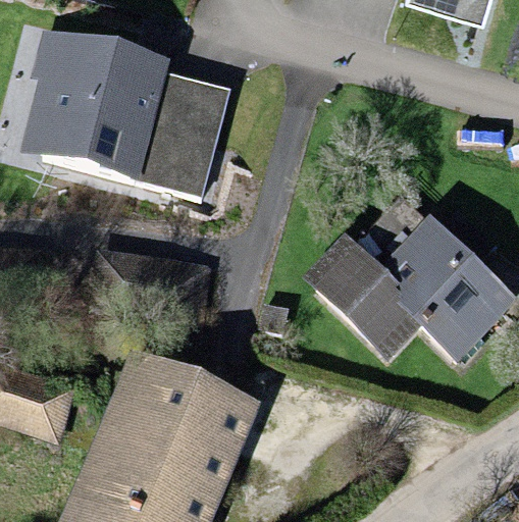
[(494,0),(409,0),(409,4),(486,28),(494,0)]
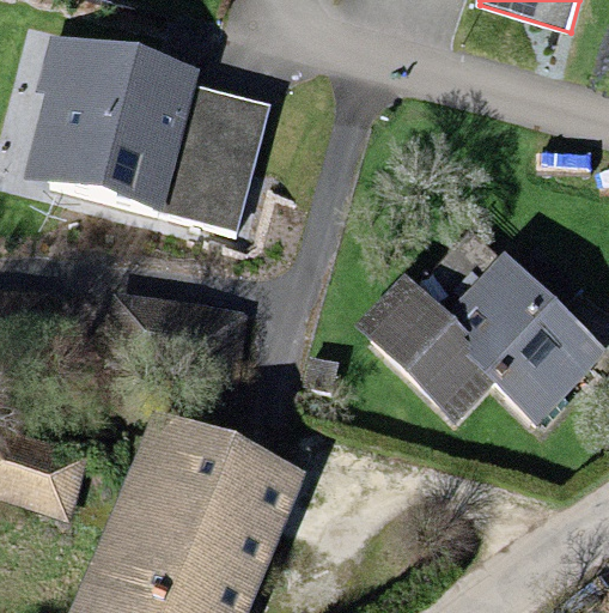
[(200,67),(50,31),(35,92),(46,95),(25,180),(238,231),(269,107),(195,87),(200,67)]
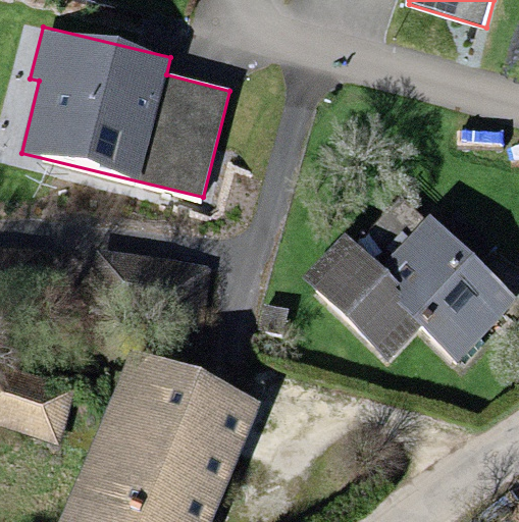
[(388,206),(350,248),(366,264),(406,222),(388,206)]
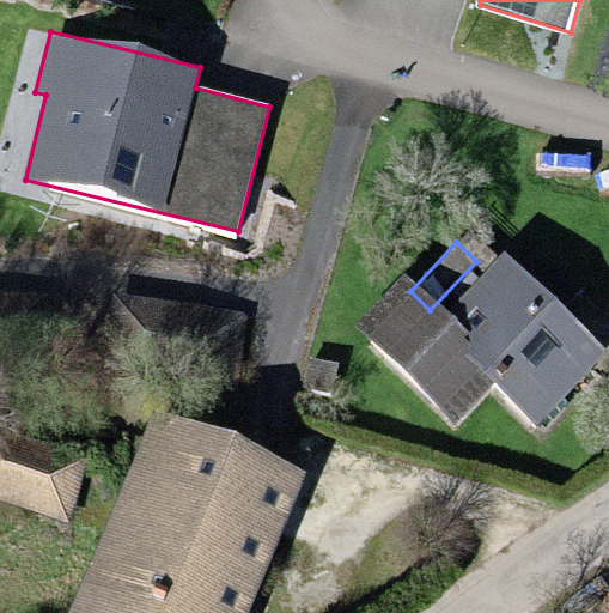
[(507,284),(543,316),(566,291),(529,259),(507,284)]
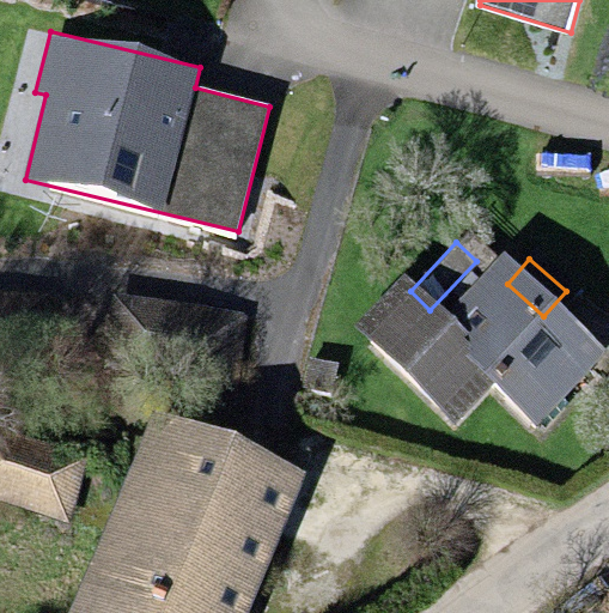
[(487,266),(433,326),(494,382),(531,414),(585,353),(543,316),(507,284),(487,266)]
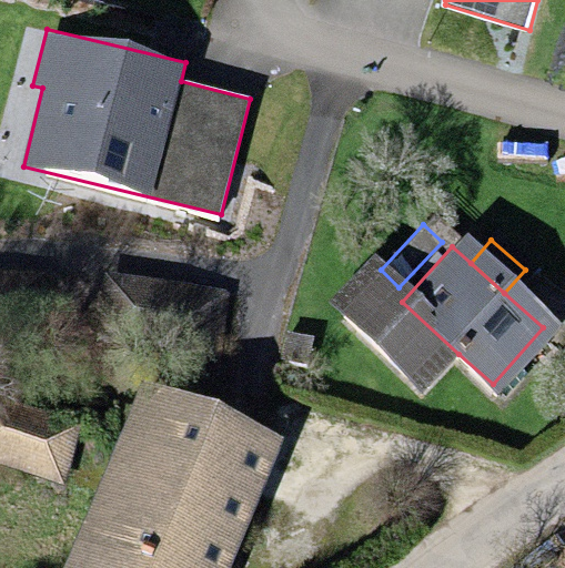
[(364,269),(325,313),(420,397),(458,354),(402,302),(364,269)]
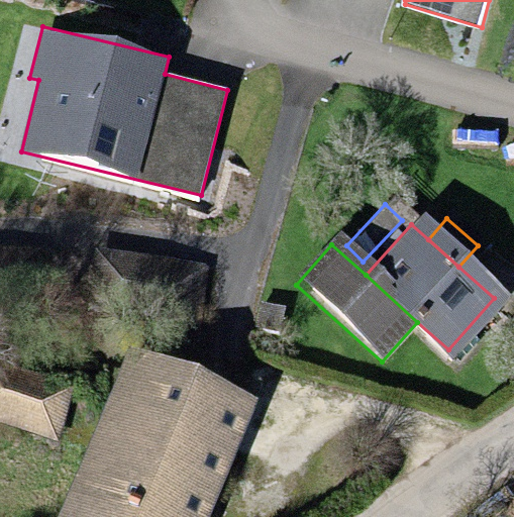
[(213,265),(98,248),(90,306),(205,322),(213,265)]
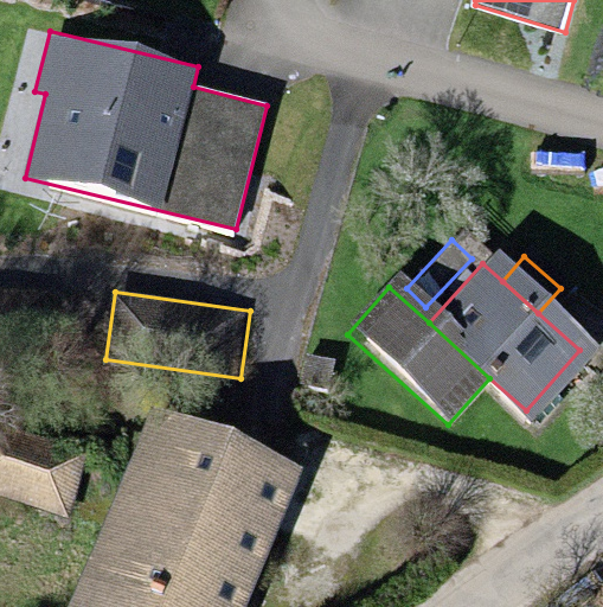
[(152,414),(66,606),(237,606),(295,477),(152,414)]
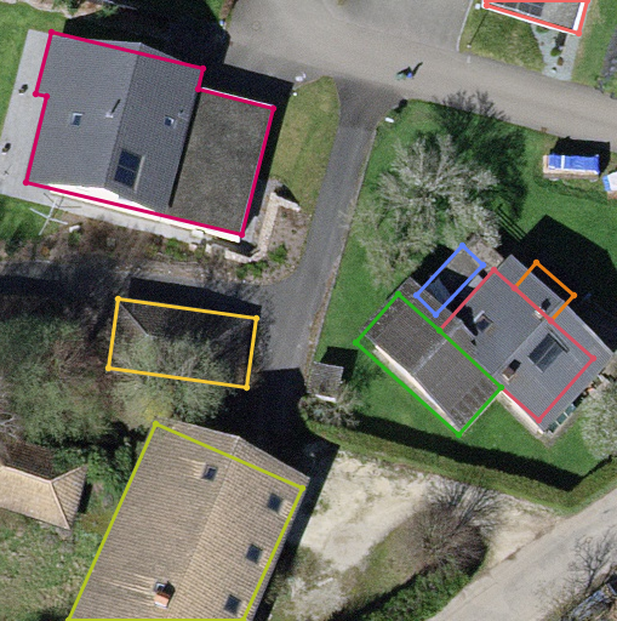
[(93,465),(0,431),(0,502),(70,528),(93,465)]
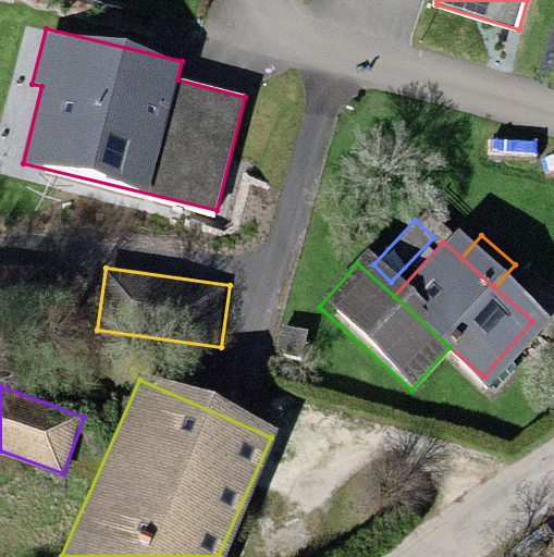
All buildings are outlined.
